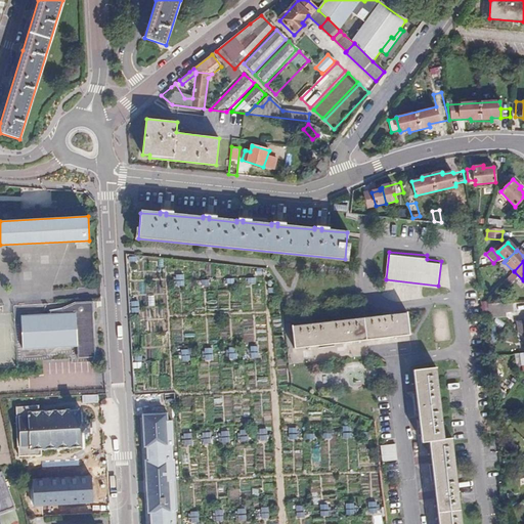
[(512,274),(501,286),(507,290),(517,278),(512,274)]
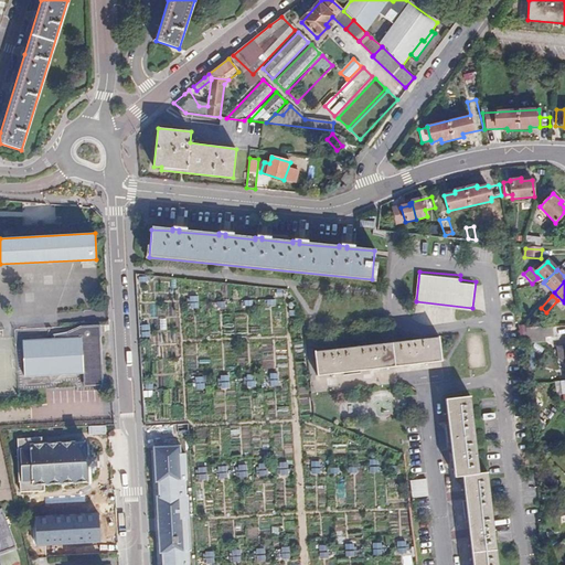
[(551,326),(525,328),(525,334),(528,334),(529,342),(542,341),(542,333),(552,333),(551,326)]
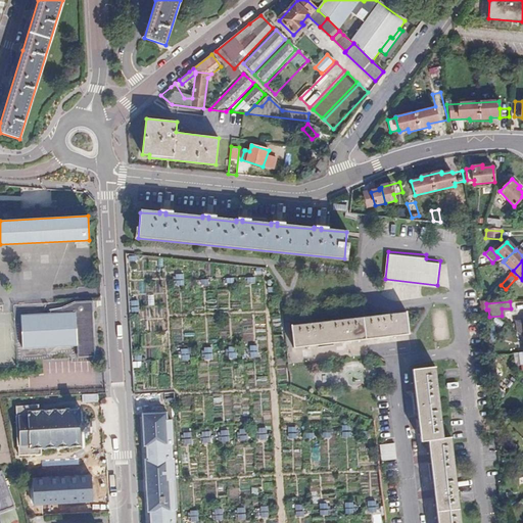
[(50,314),(21,316),(22,347),(26,347),(38,346),(79,345),(79,355),(96,354),(94,302),(75,303),(62,308),(50,311),(50,314)]
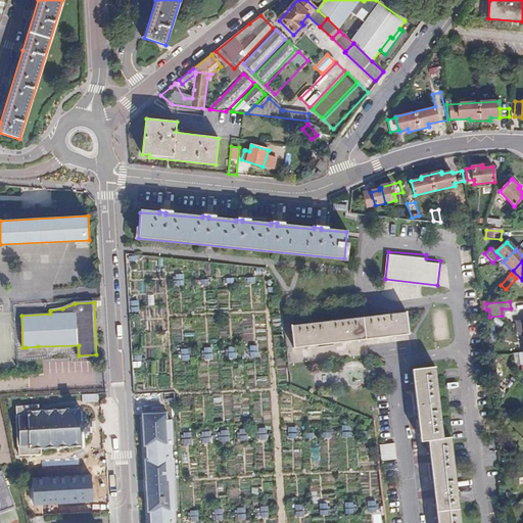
[(294,347),(400,335),(409,334),(406,313),(291,326),(294,347)]
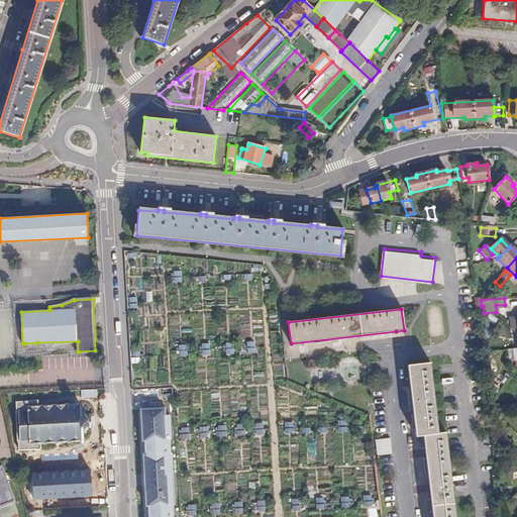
[(516,315),(508,317),(509,326),(516,331),(516,315)]
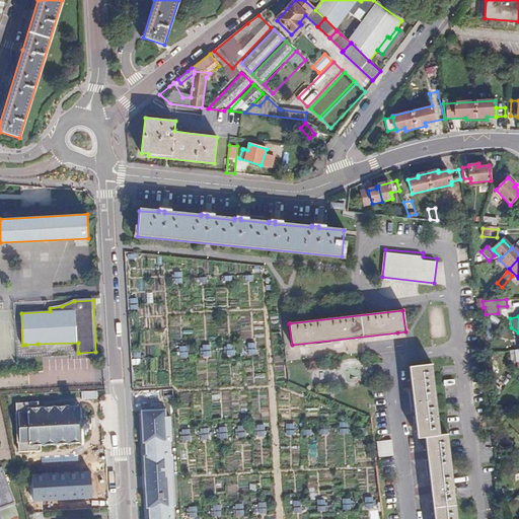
[(255,354),(254,343),(246,343),(247,355),(255,354)]
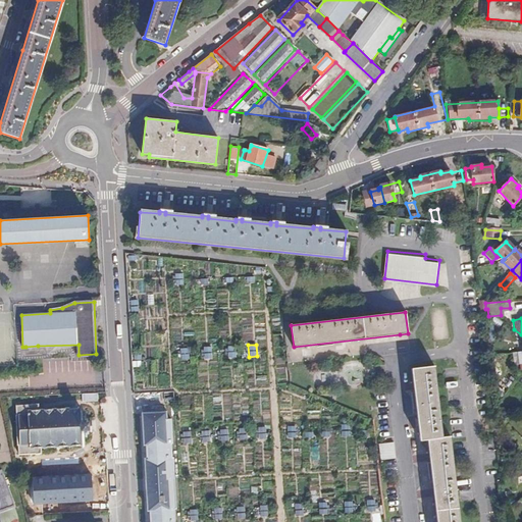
[(202,347),(203,358),(210,357),(209,347),(202,347)]
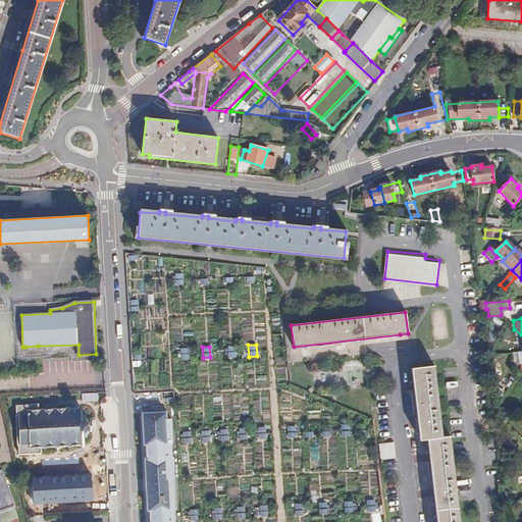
[(188,359),(187,348),(178,348),(179,360),(188,359)]
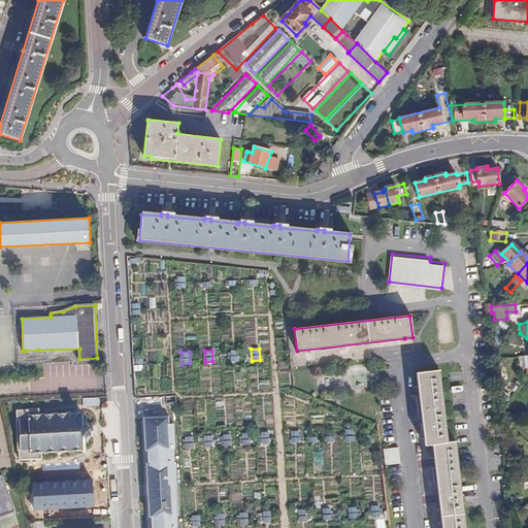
[(526,354),(512,356),(514,366),(527,364),(526,354)]
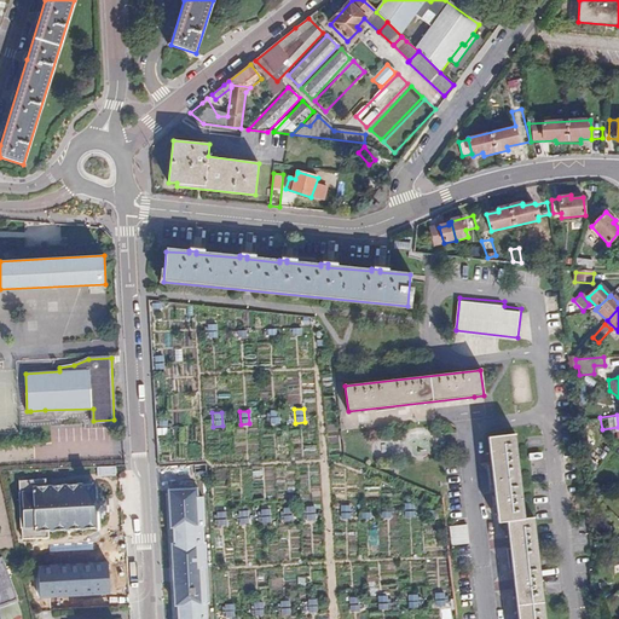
[(514,434),(487,437),(497,522),(507,521),(519,618),(544,618),(532,519),(524,520),(514,434)]
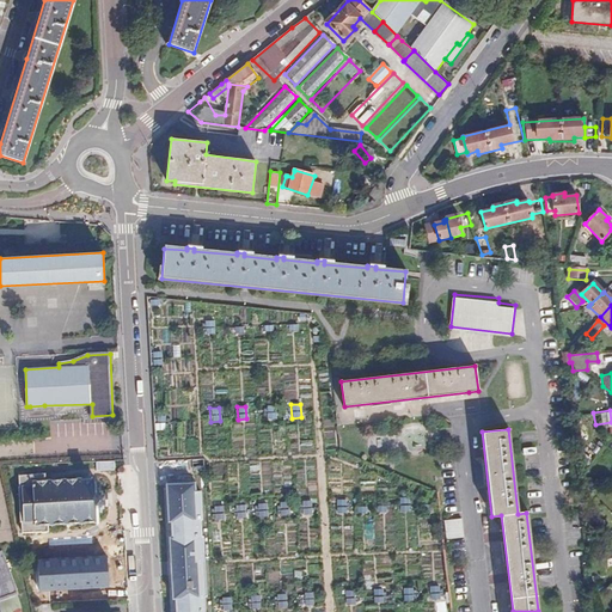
[(598,450),(593,458),(599,461),(604,454),(598,450)]
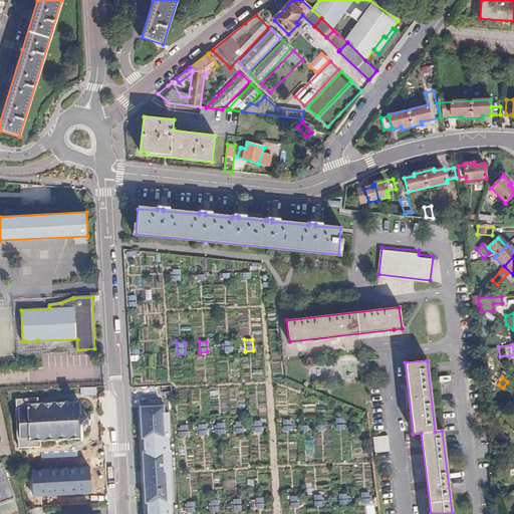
[(39,400),(17,401),(17,409),(16,409),(18,440),(19,440),(20,447),(41,446),(41,441),(82,439),(81,430),(85,430),(85,427),(87,427),(86,414),(84,414),(83,411),(80,411),(80,403),(39,404),(39,400)]
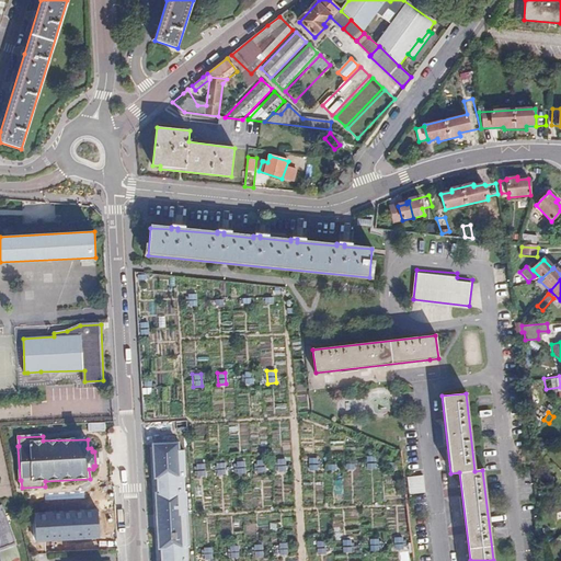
[(176,445),(153,446),(155,469),(175,468),(178,468),(176,445)]
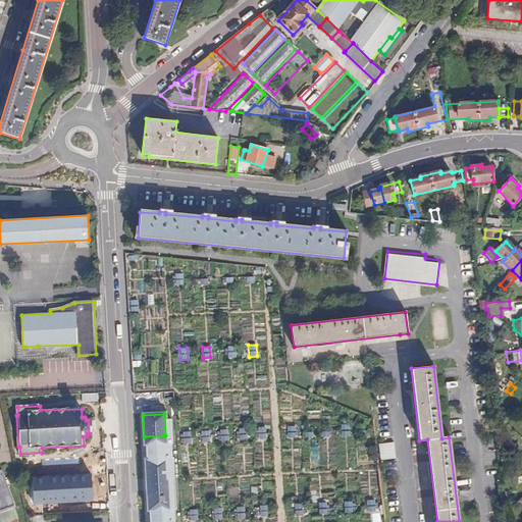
[(163,435),(144,436),(144,446),(146,446),(146,449),(144,453),(144,454),(147,458),(166,457),(165,435),(163,435)]
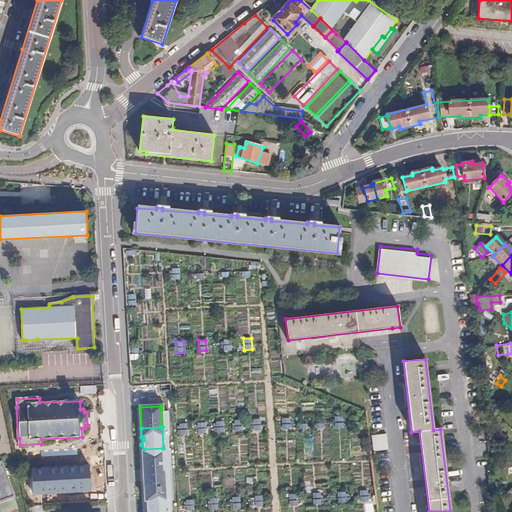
[(370,435),(373,451),(387,449),(385,433),(370,435)]
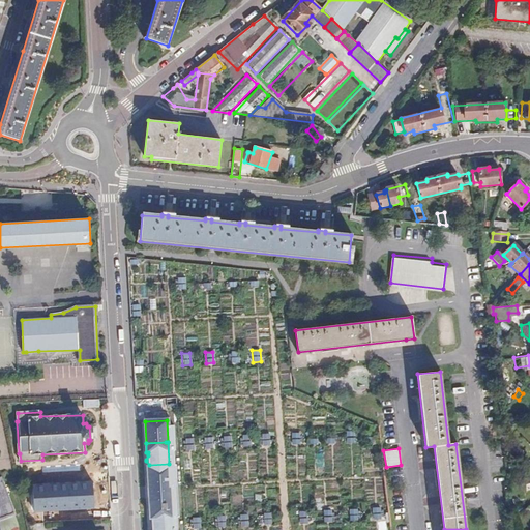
[(171,487),(169,464),(149,465),(149,468),(147,468),(148,488),(166,487),(171,487)]
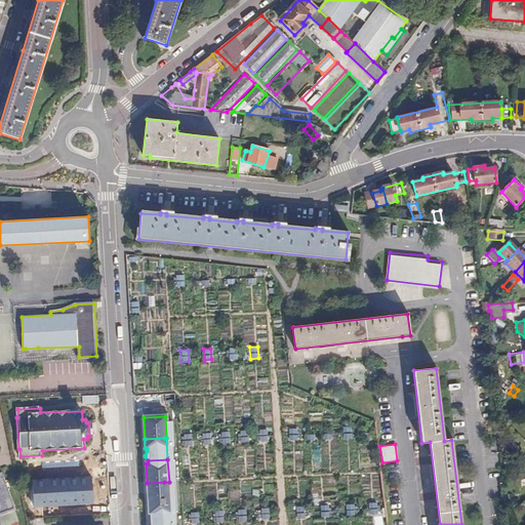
[(92,461),(71,462),(74,508),(95,507),(92,461)]
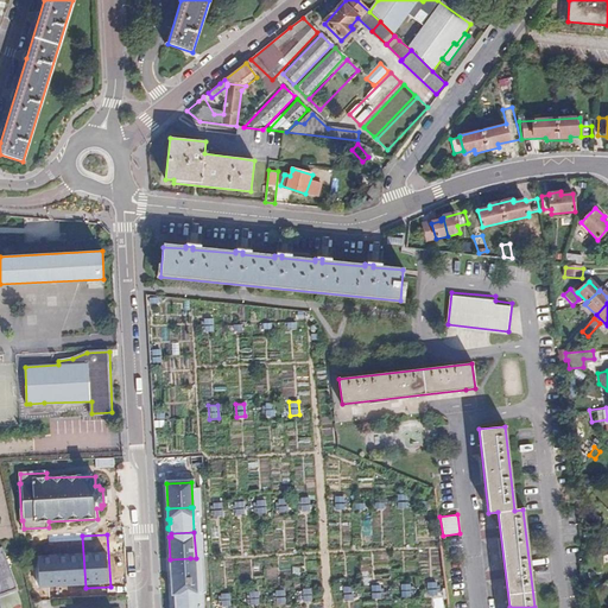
[(0,607),(0,597),(19,591),(1,548),(0,549),(0,607)]
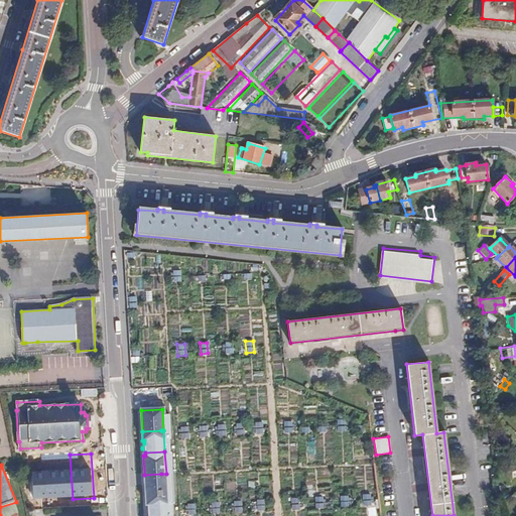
[(167,492),(166,474),(161,474),(144,475),(144,478),(147,478),(147,483),(144,483),(145,494),(167,492)]
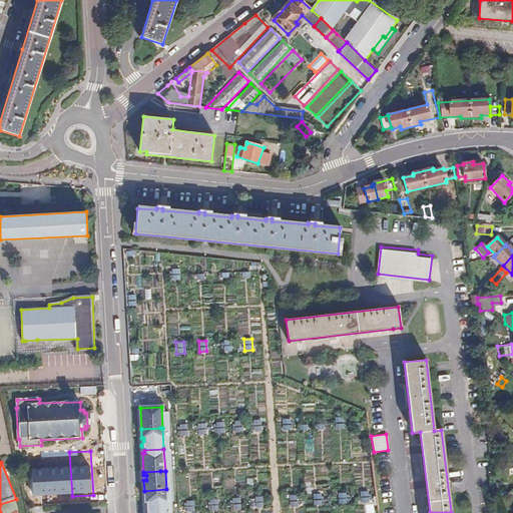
[(147,505),(145,508),(167,507),(166,489),(144,491),(144,503),(146,503),(147,505)]
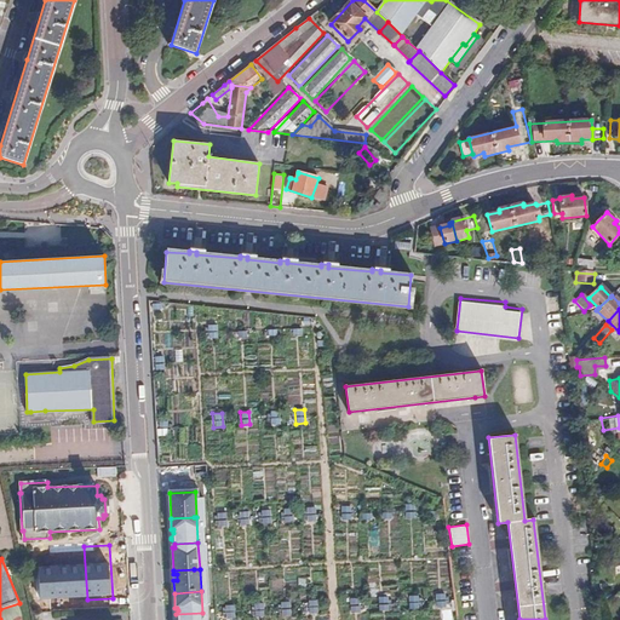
[(52,613),(59,613),(58,600),(46,600),(46,613),(52,613)]
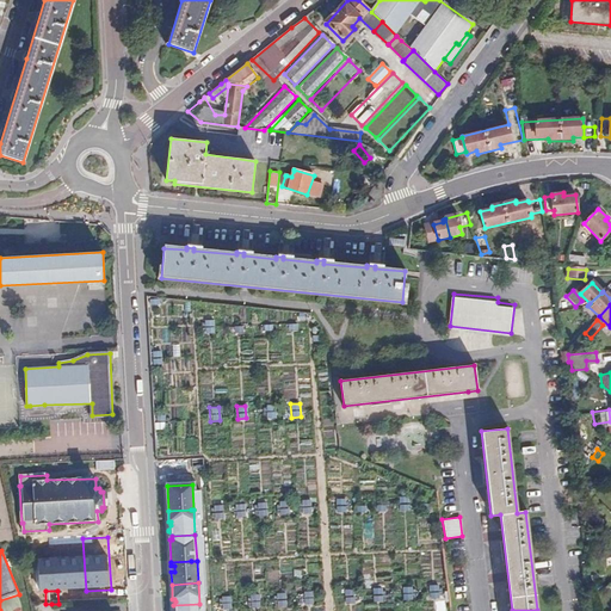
[(278,606),(287,606),(284,593),(276,594),(278,606)]
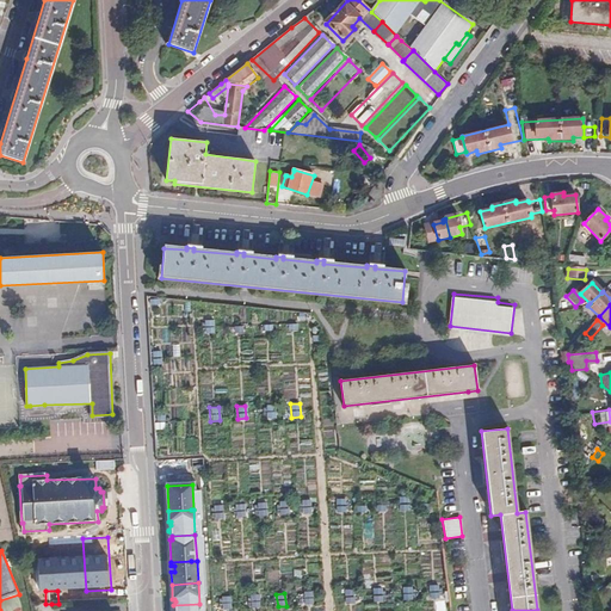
[(221,597),(221,610),(230,609),(230,596),(221,597)]
